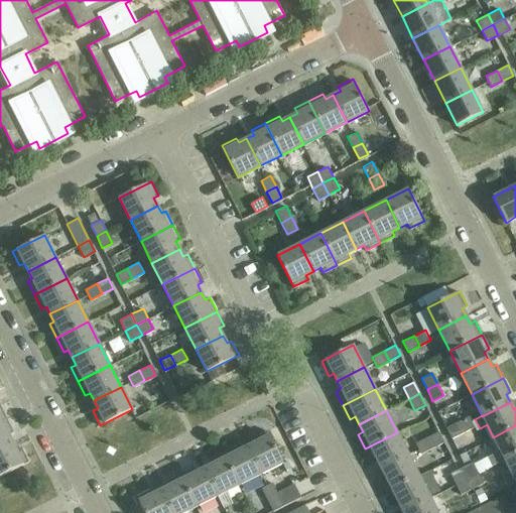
[(469,416),(458,421),(463,432),(475,426),(469,416)]
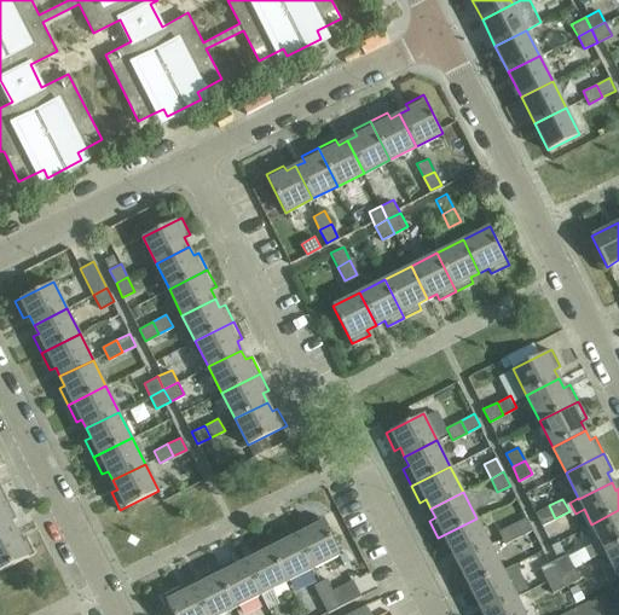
[(0,504),(0,537),(15,529),(10,520),(16,517),(7,500),(0,504)]
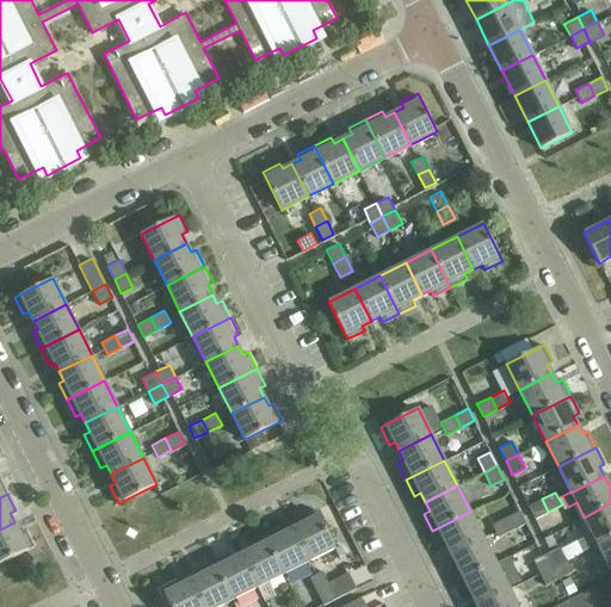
[(548,512),(542,499),(529,506),(535,519),(548,512)]
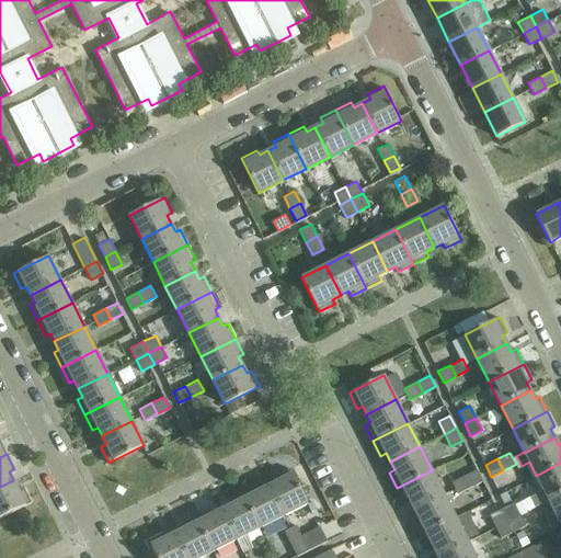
[(535,507),(548,500),(548,499),(560,492),(560,463),(536,476),(544,490),(529,497),(535,507)]
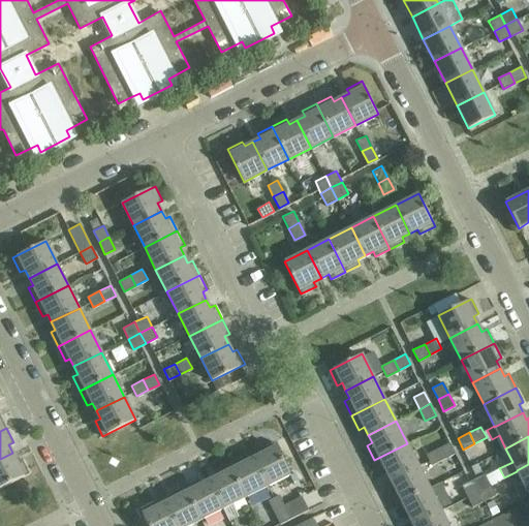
[(261,454),(253,458),(268,486),(290,474),(274,441),(258,449),(261,454)]
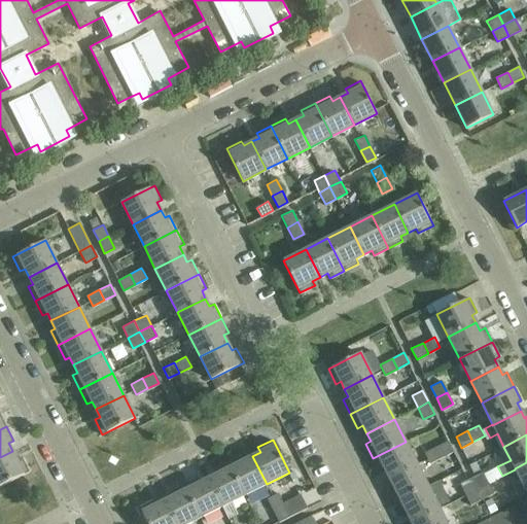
[(448,441),(436,446),(442,457),(453,451),(448,441)]
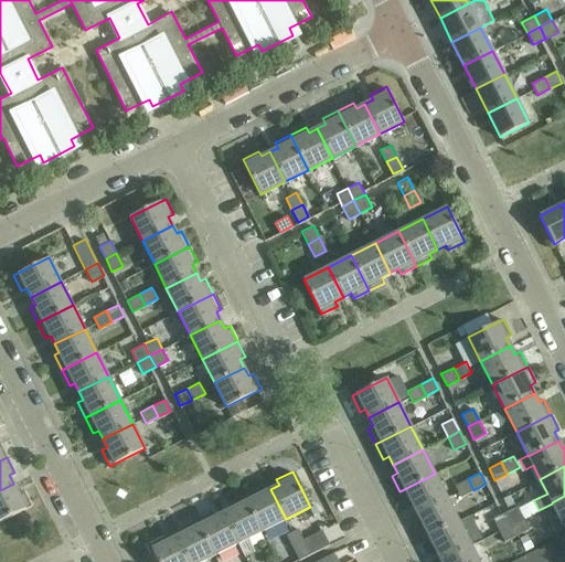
[(413,504),(417,512),(447,497),(435,474),(400,491),(407,507),(413,504)]
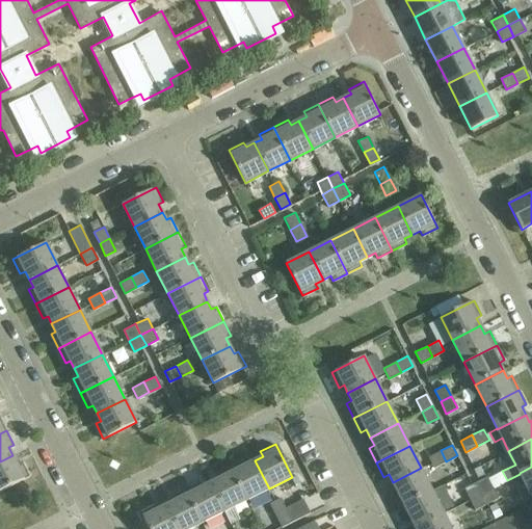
[(446,461),(441,450),(428,455),(434,467),(446,461)]
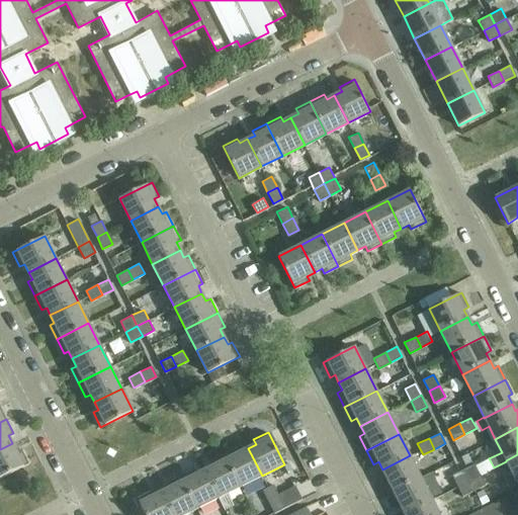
[(12,443),(0,449),(0,477),(28,463),(21,448),(16,450),(12,443)]
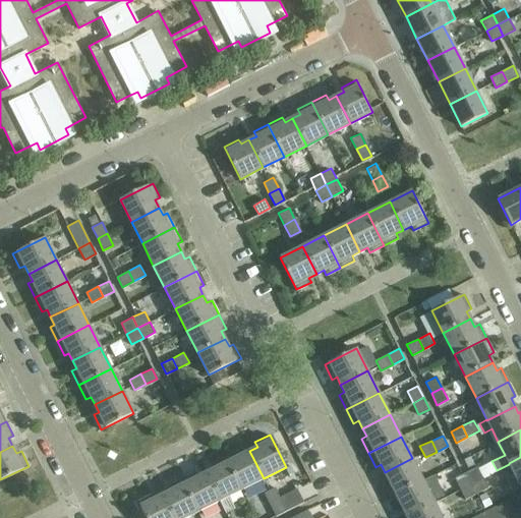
[(239,450),(225,457),(241,490),(264,478),(249,451),(242,454),(239,450)]
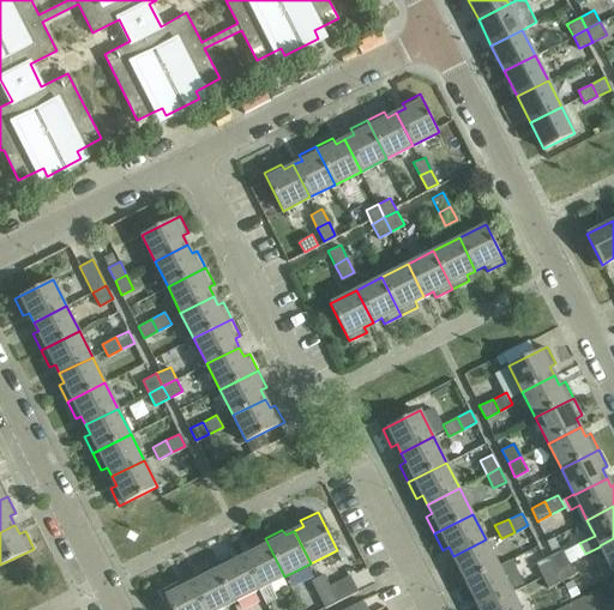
[(252,551),(242,556),(259,589),(266,603),(277,597),(270,584),(284,577),(265,538),(248,547),(252,551)]
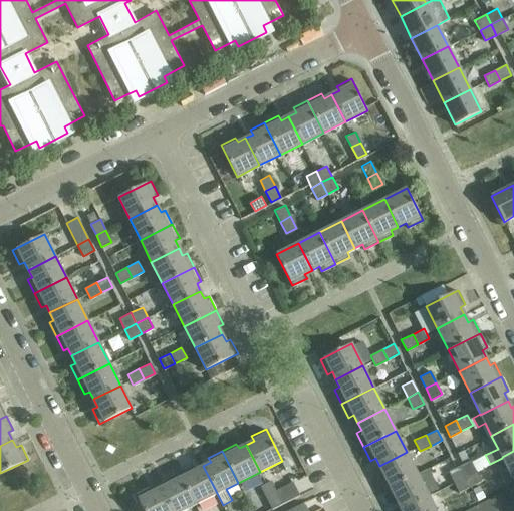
[(513,451),(502,457),(502,458),(513,479),(513,478),(513,451)]
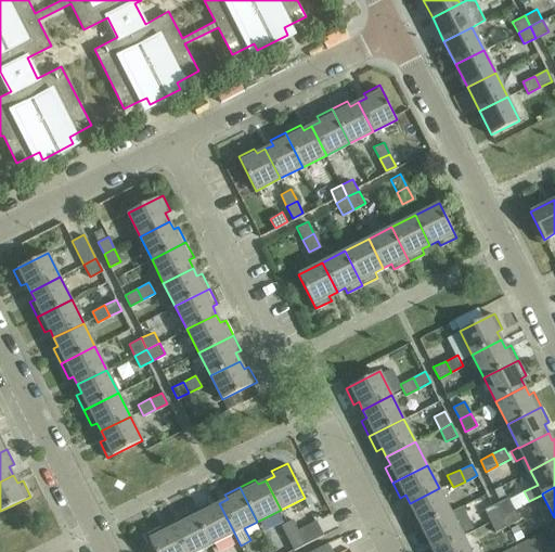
[(409,514),(416,528),(450,511),(439,488),(410,503),(413,511),(409,514)]
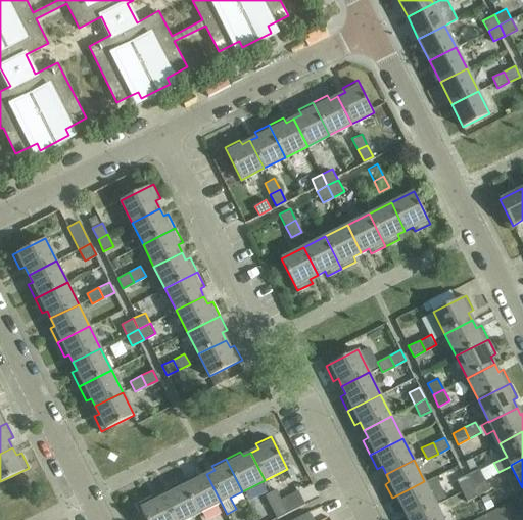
[(479,468),(468,474),(473,484),(485,479),(479,468)]
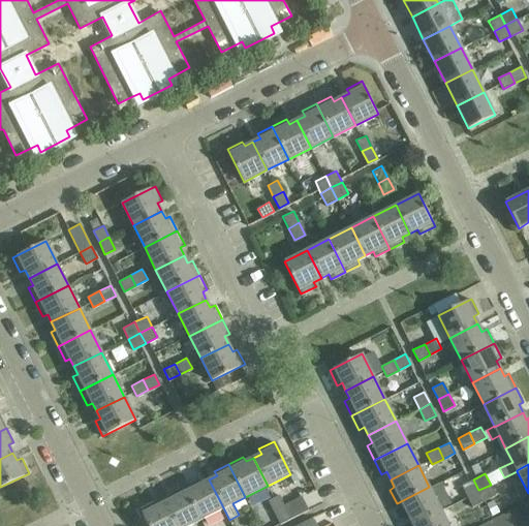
[(198,478),(185,486),(201,519),(223,507),(209,480),(201,484),(198,478)]
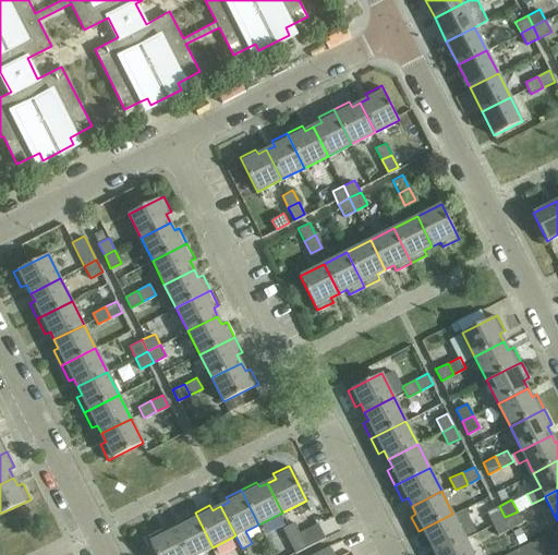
[(493,522),(505,517),(499,506),(487,511),(493,522)]
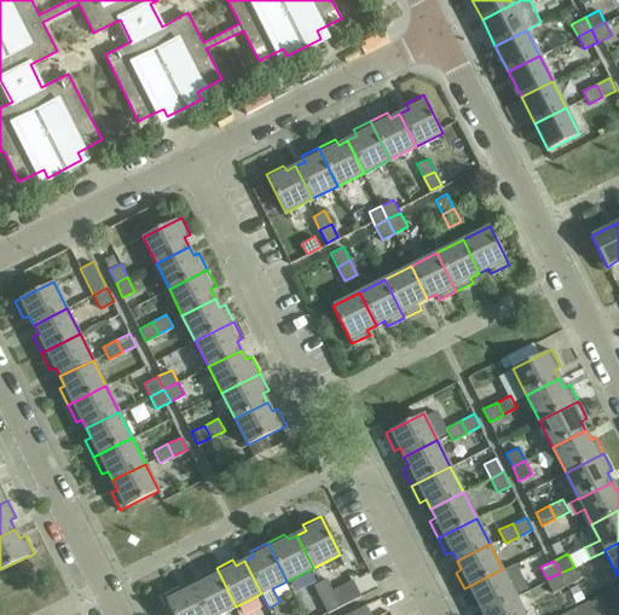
[(560,573),(566,585),(580,579),(574,567),(560,573)]
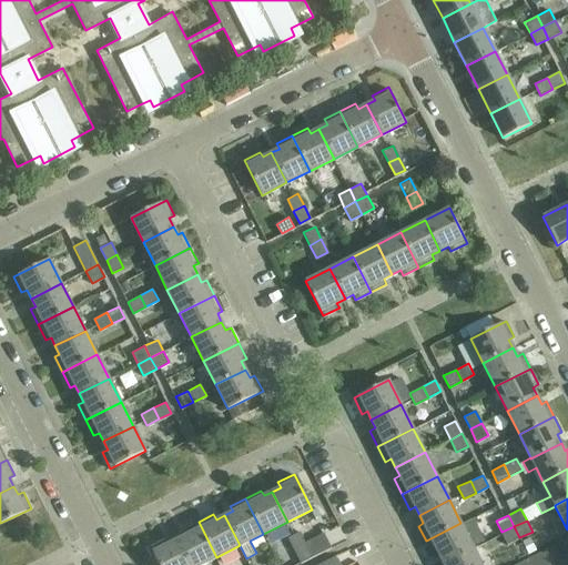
[(185,535),(176,540),(190,564),(200,564),(216,557),(199,522),(183,530),(185,535)]
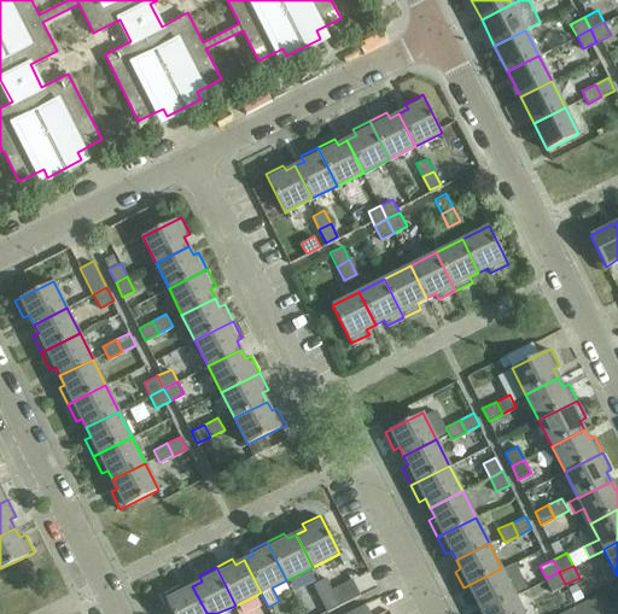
[(477,602),(482,610),(514,595),(501,568),(464,588),(472,604),(477,602)]
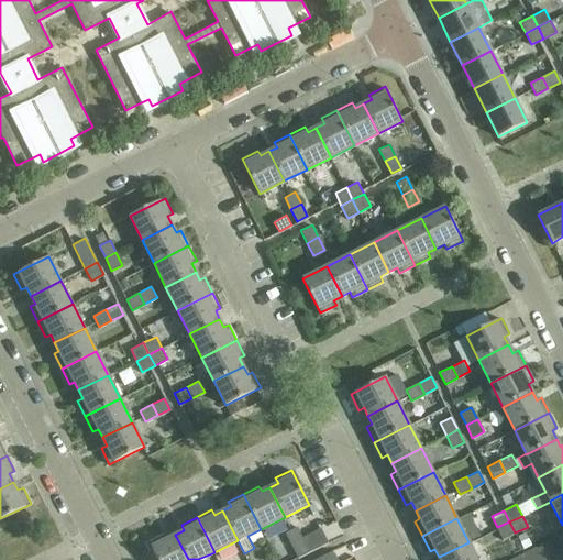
[(509,522),(497,527),(503,539),(515,533),(509,522)]
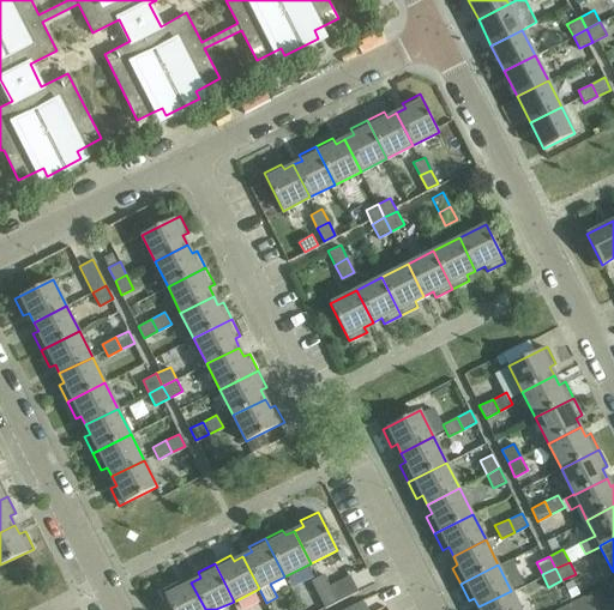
[(317,592),(330,585),(324,574),(311,580),(317,592)]
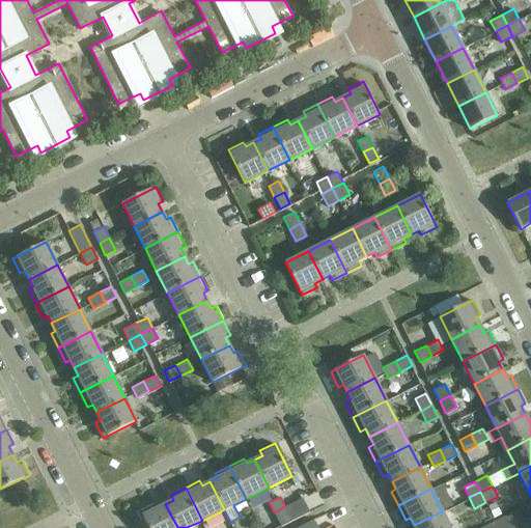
[(291,520),(309,511),(303,498),(285,506),(291,520)]
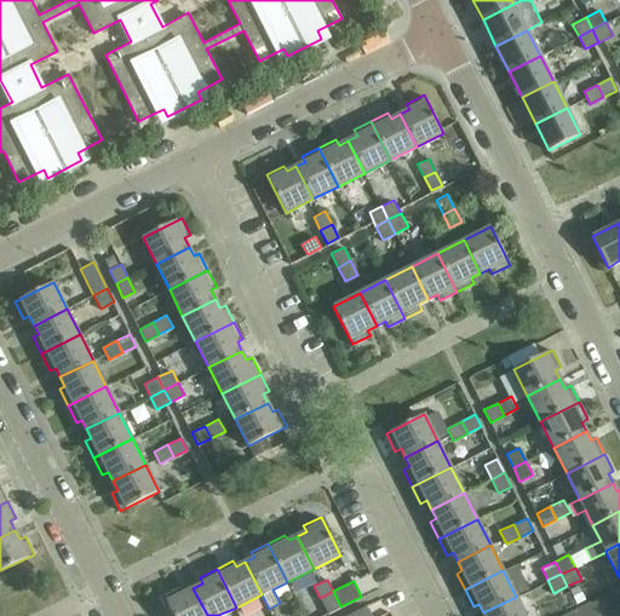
[(207,615),(193,588),(184,593),(182,587),(164,596),(173,615),(207,615)]
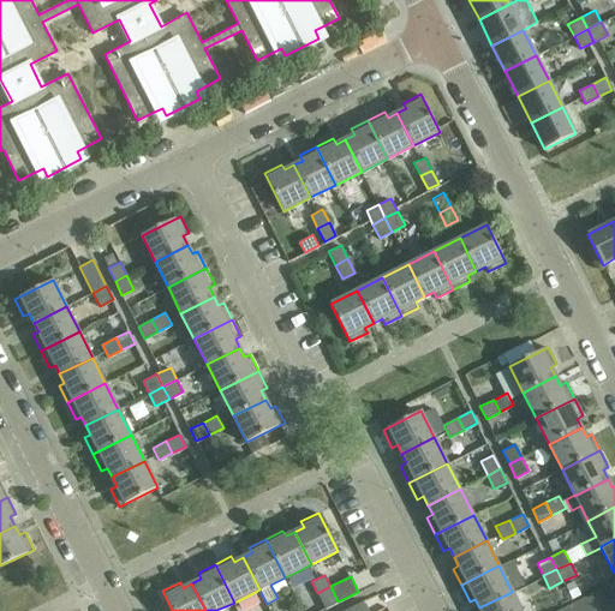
[(614,610),(614,594),(609,585),(597,591),(608,610),(614,610)]
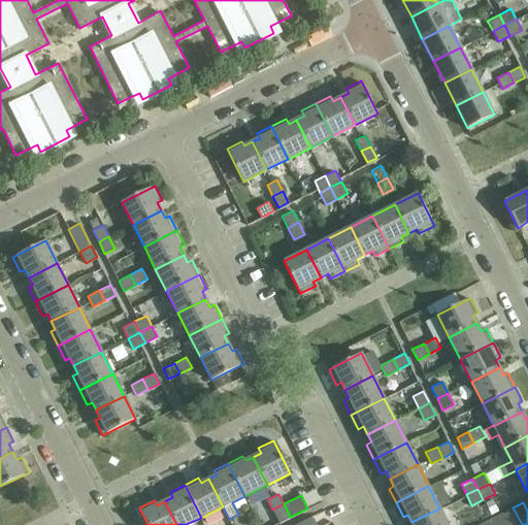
[(279,523),(290,517),(284,503),(272,510),(279,523)]
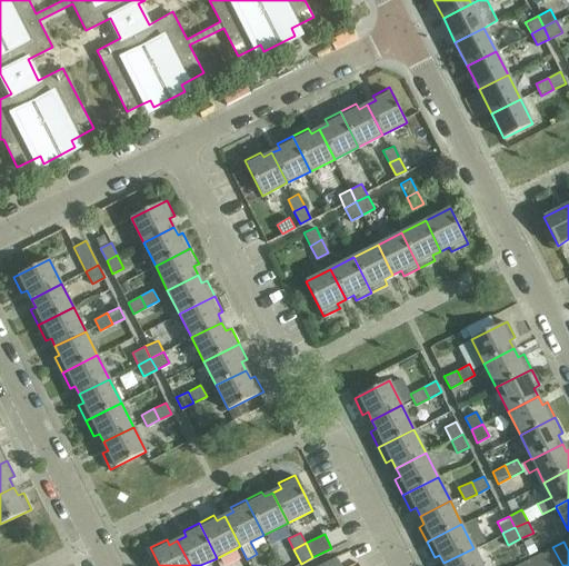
[(562,565),(552,547),(541,553),(548,565),(562,565)]
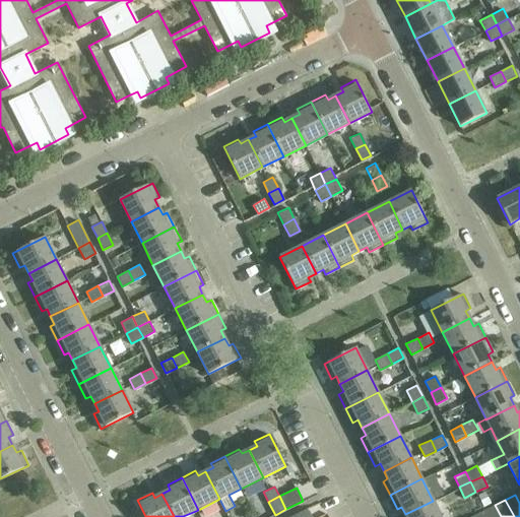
[(441,516),(433,501),(405,514),(406,516),(441,516)]
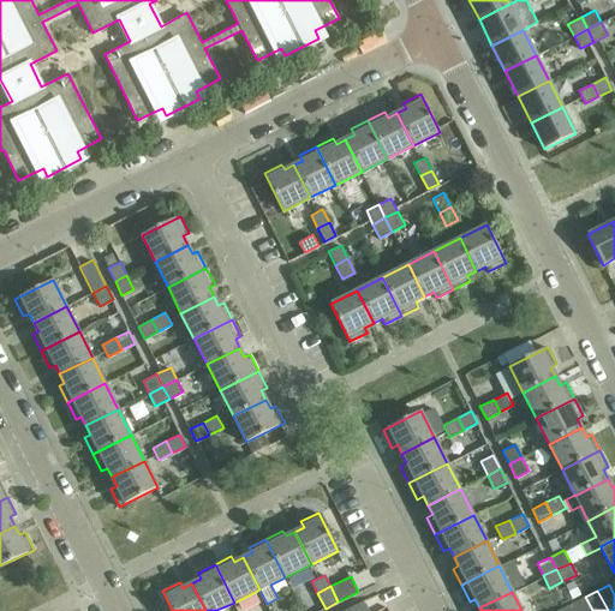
[(592,610),(585,597),(574,603),(578,610),(592,610)]
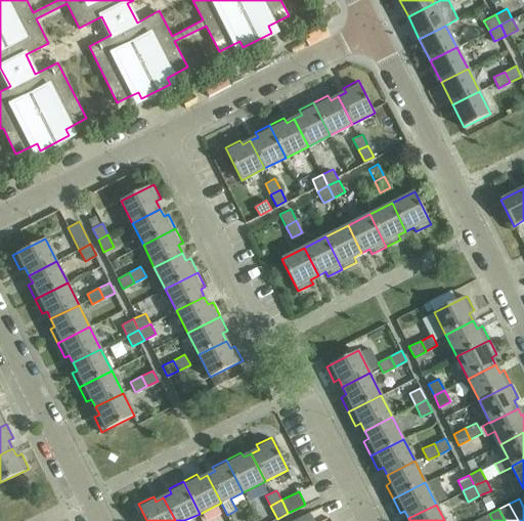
[(313,520),(309,512),(292,520),(313,520)]
